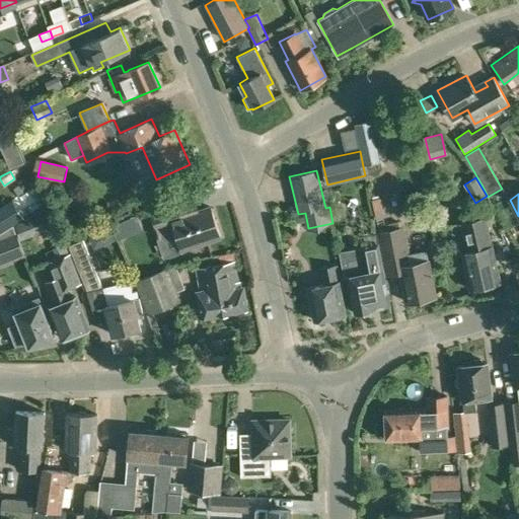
[(377,226),(386,224),(380,197),(371,199),(377,226)]
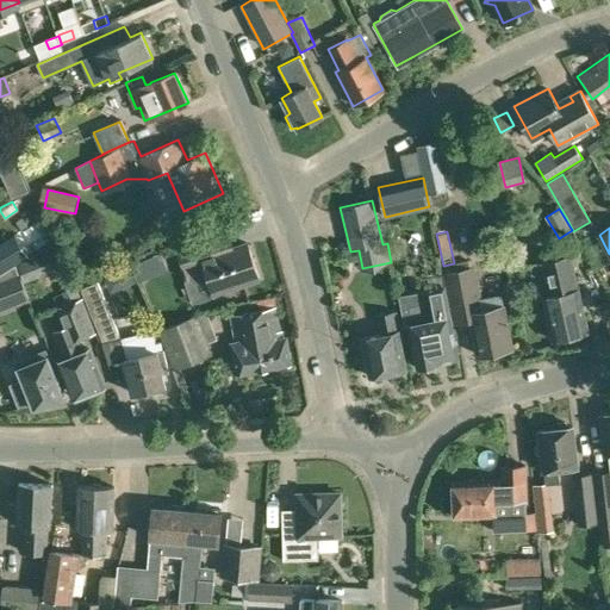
[(0,243),(0,271),(26,256),(13,236),(0,243)]
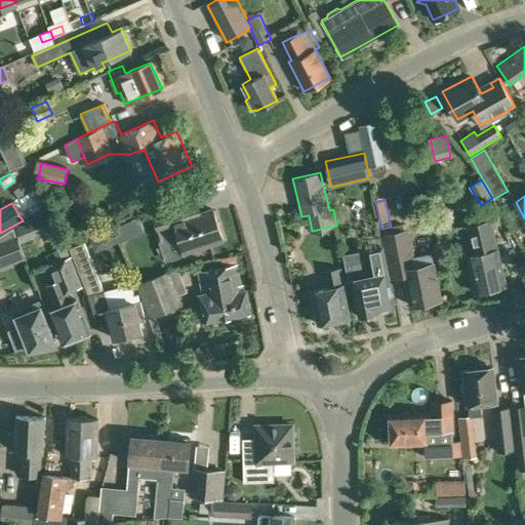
[(182,219),(178,208),(153,216),(161,241),(179,236),(185,251),(223,239),(213,209),(182,219)]
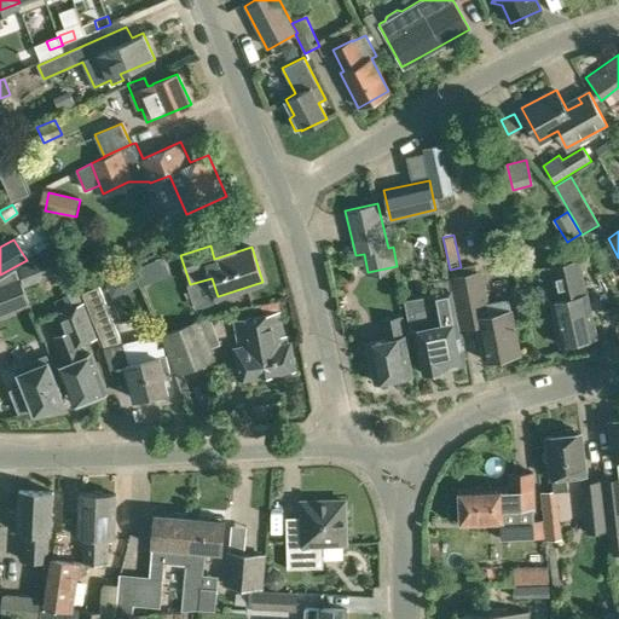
[(44,277),(35,258),(18,268),(25,285),(39,281),(39,279),(44,277)]
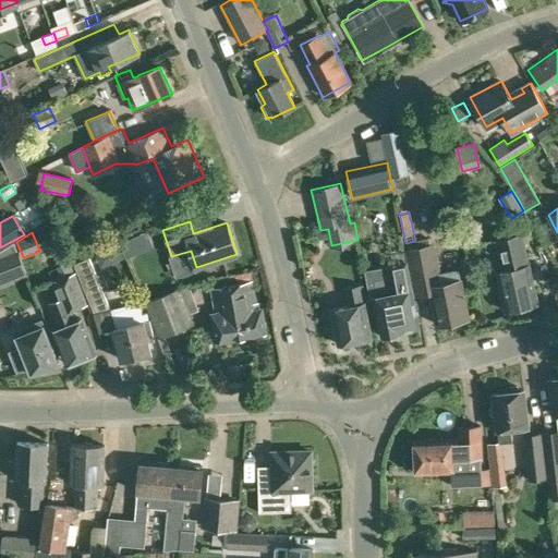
[(528,265),(521,234),(496,240),(502,270),(496,271),(505,312),(537,304),(529,264),(528,265)]
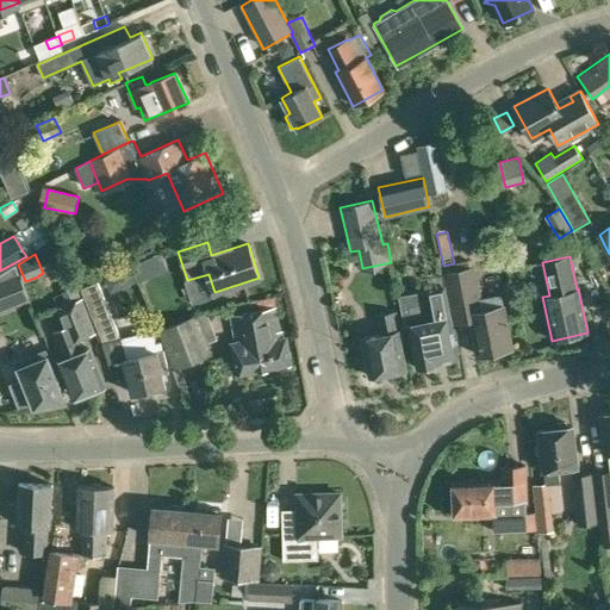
[(446,285),(444,285),(453,325),(471,322),(477,355),(511,348),(502,293),(481,297),(475,267),(471,267),(470,261),(454,263),(443,266),(444,273),(442,273),(446,285)]
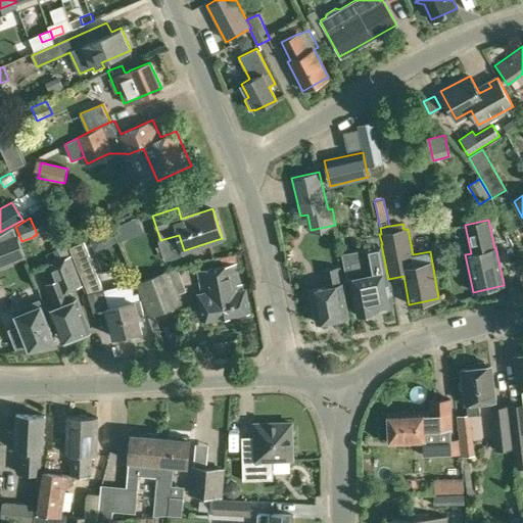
[(0,269),(27,258),(25,252),(17,235),(0,241),(0,269)]
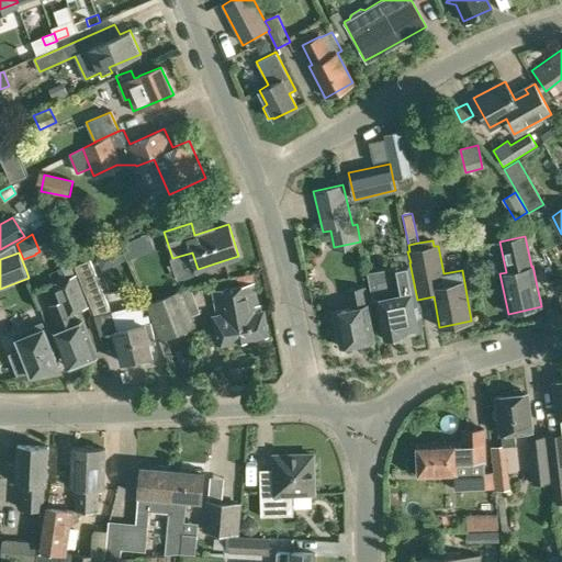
[(109,280),(135,269),(128,253),(102,263),(109,280)]
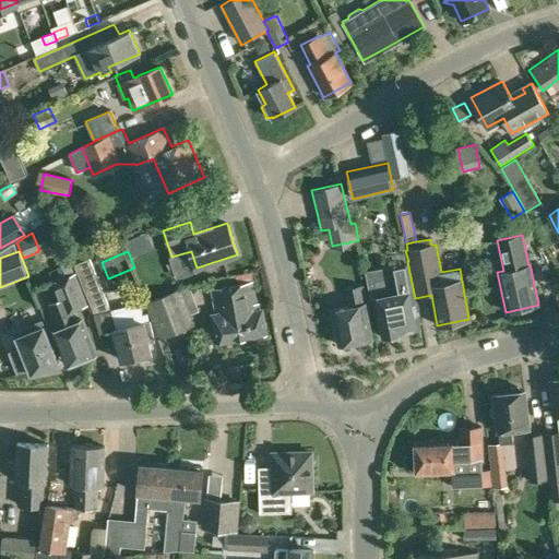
[(97,275),(91,258),(74,264),(96,316),(111,310),(99,283),(102,282),(99,274),(97,275)]
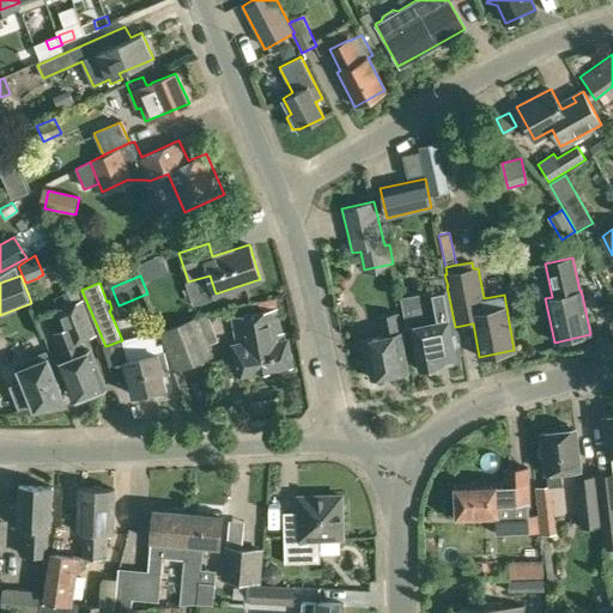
[(453,327),(455,327),(447,286),(428,290),(434,321),(411,326),(419,369),(424,368),(428,371),(436,370),(436,365),(442,365),(441,362),(459,359),(453,327)]
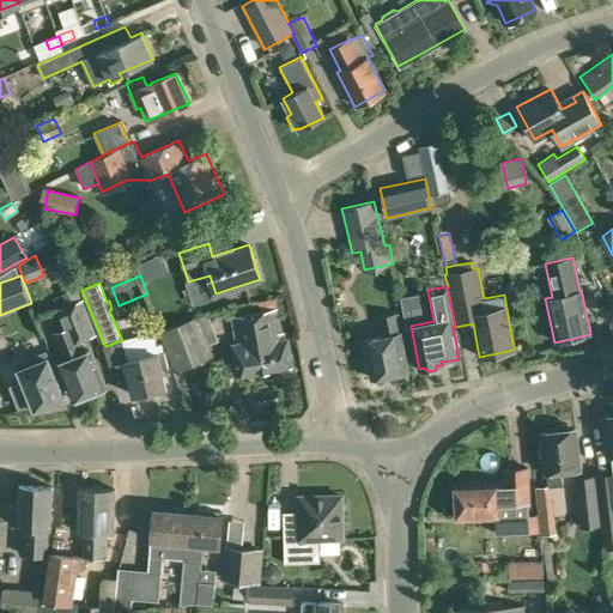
[(65,328),(53,332),(65,359),(59,362),(73,398),(102,386),(89,350),(80,353),(76,340),(96,332),(83,301),(58,310),(65,328)]
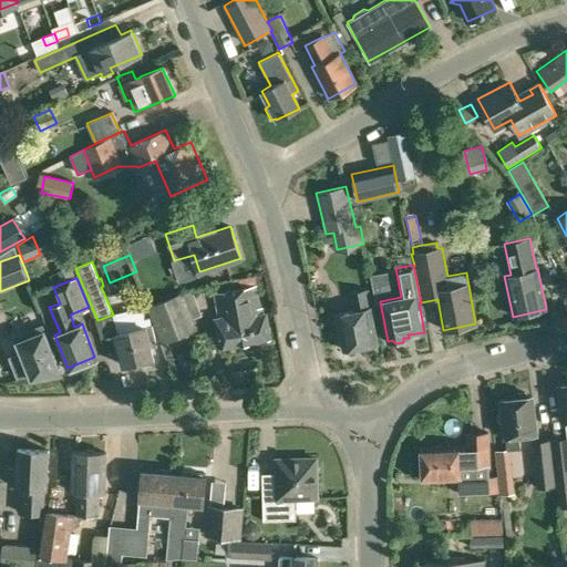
[(260,315),(255,285),(215,292),(219,318),(215,319),(219,347),(269,338),(266,313),(260,315)]
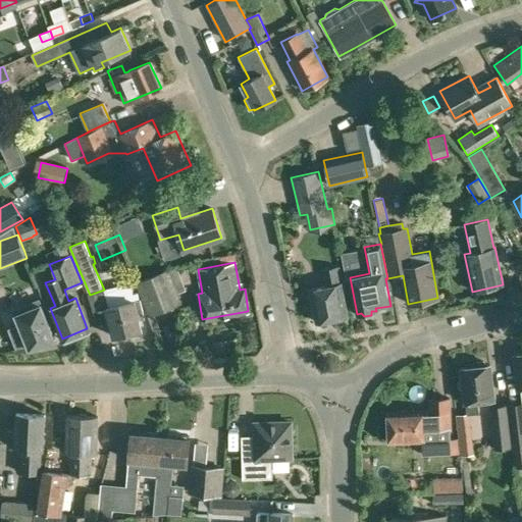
[(338,281),(336,267),(322,270),(325,286),(309,290),(315,322),(346,316),(340,281),(338,281)]
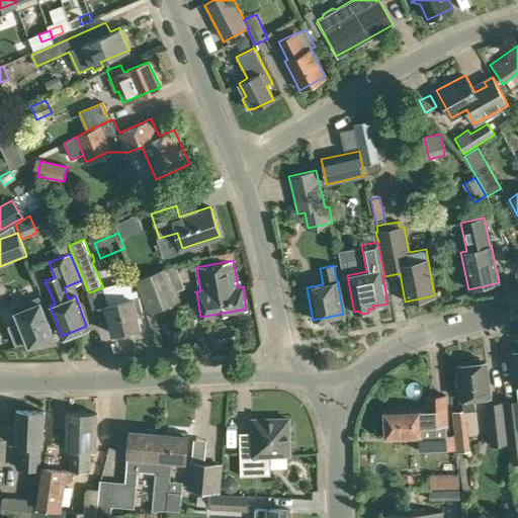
[(149,314),(181,300),(167,267),(136,279),(135,279),(149,314)]
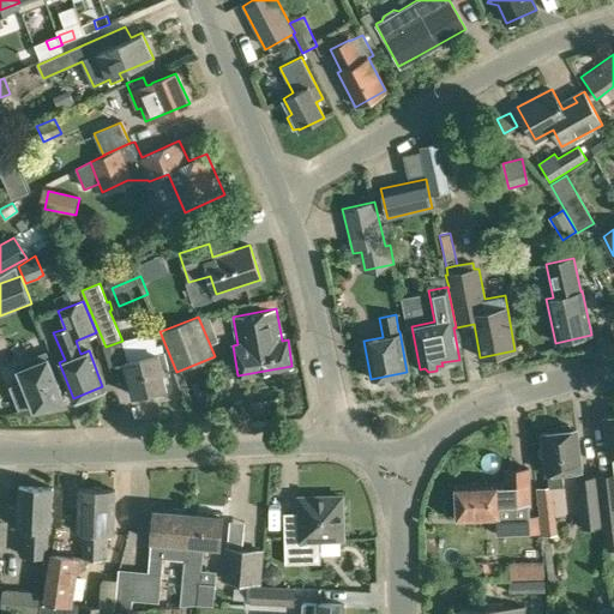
[(134,395),(167,386),(154,336),(122,344),(127,361),(125,362),(134,395)]
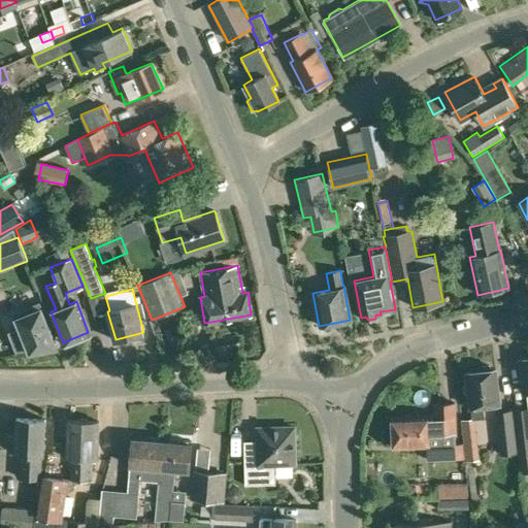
[(31,311),(29,306),(13,312),(29,352),(56,345),(40,307),(31,311)]
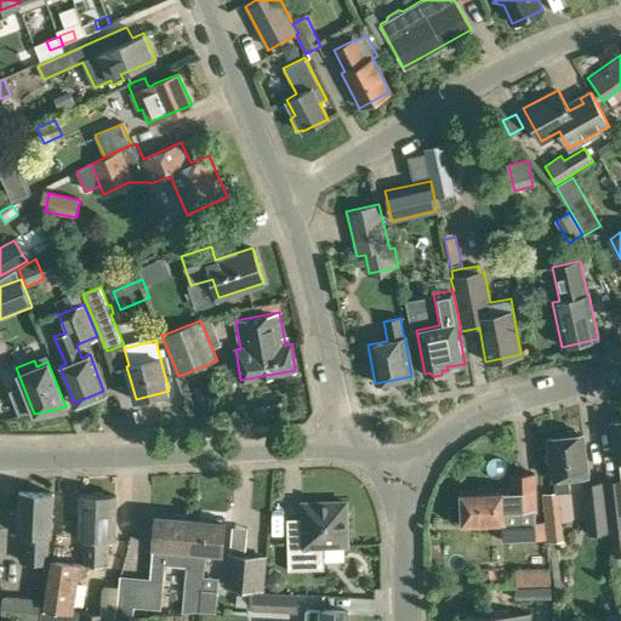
[(570,491),(569,478),(586,476),(581,434),(547,438),(552,479),(554,479),(556,493),(570,491)]
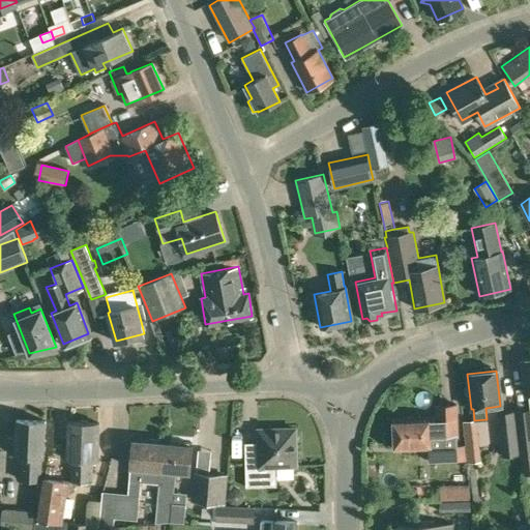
[(455,462),(453,405),(437,406),(437,419),(428,419),(428,416),(393,417),(394,447),(428,446),(428,463),(455,462)]
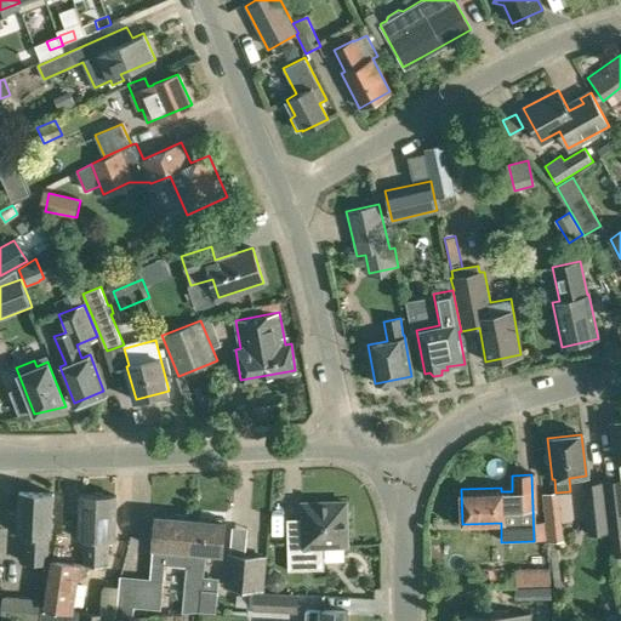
[(605,501),(609,533),(613,557),(616,557),(620,594),(620,479),(603,482),(605,501)]
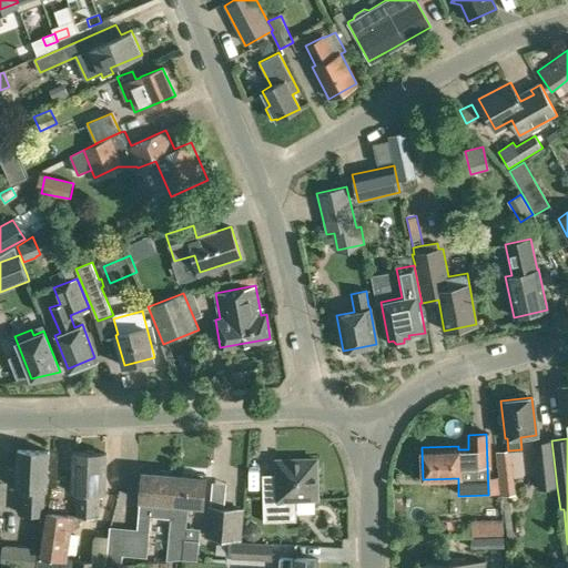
[(538,489),(557,487),(554,458),(551,440),(533,443),(538,489)]
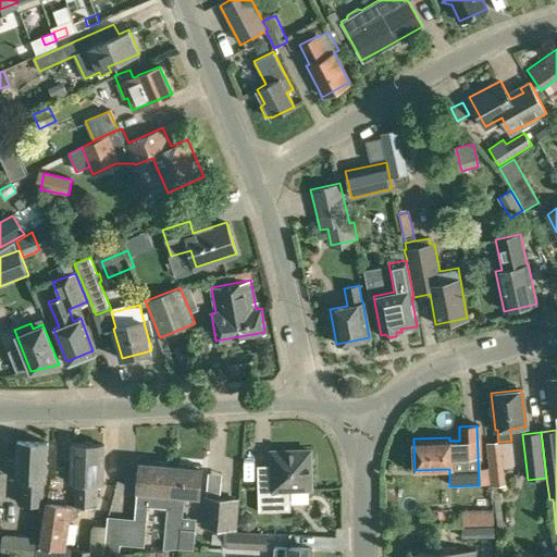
[(46,479),(47,442),(16,441),(15,478),(21,479),(21,504),(42,505),(42,479),(46,479)]
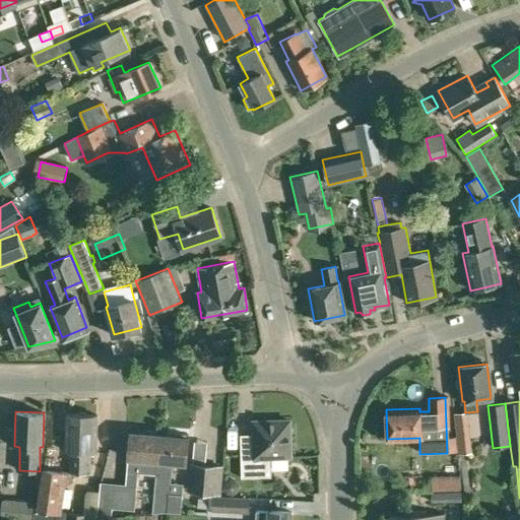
[(94,451),(95,414),(65,413),(64,450),(68,450),(68,472),(88,473),(89,451),(94,451)]
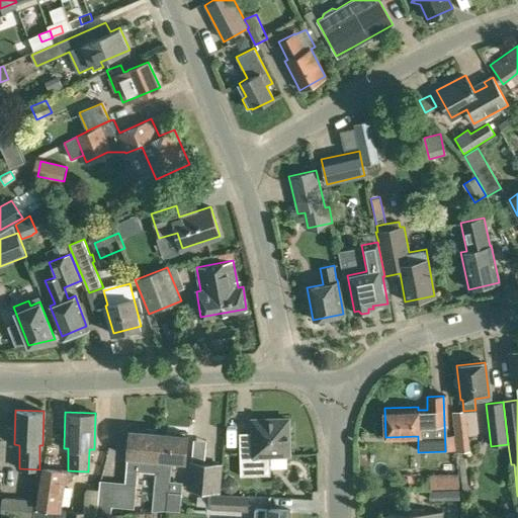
[(240,476),(270,475),(269,455),(288,455),(287,418),(252,419),(254,451),(240,451),(240,476)]
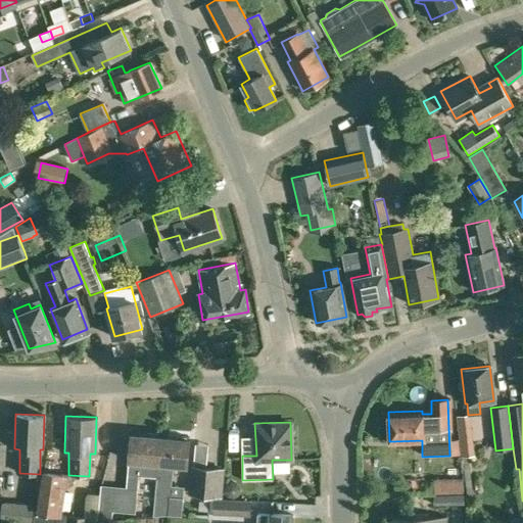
[(156,476),(159,437),(131,434),(128,461),(129,461),(126,487),(101,485),(97,522),(112,521),(112,511),(136,513),(138,489),(139,474),(156,476)]
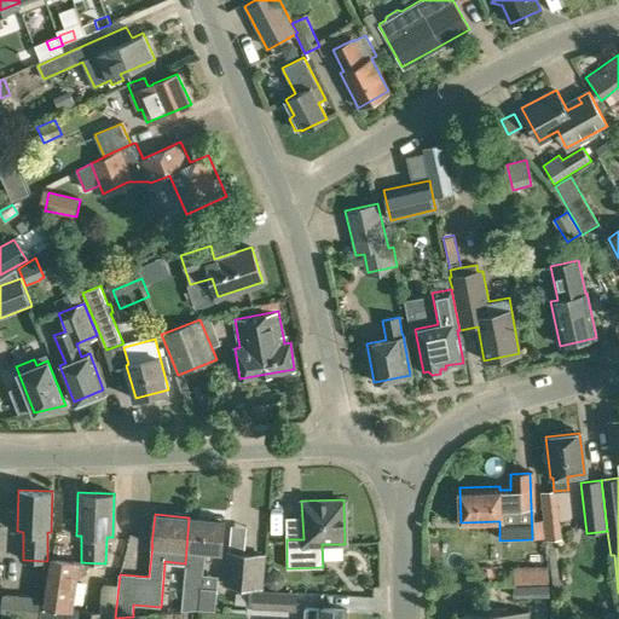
[(224,520),(189,518),(185,563),(186,563),(185,567),(183,606),(181,611),(200,609),(217,611),(218,590),(202,588),(203,574),(204,568),(206,550),(221,551),(224,520)]
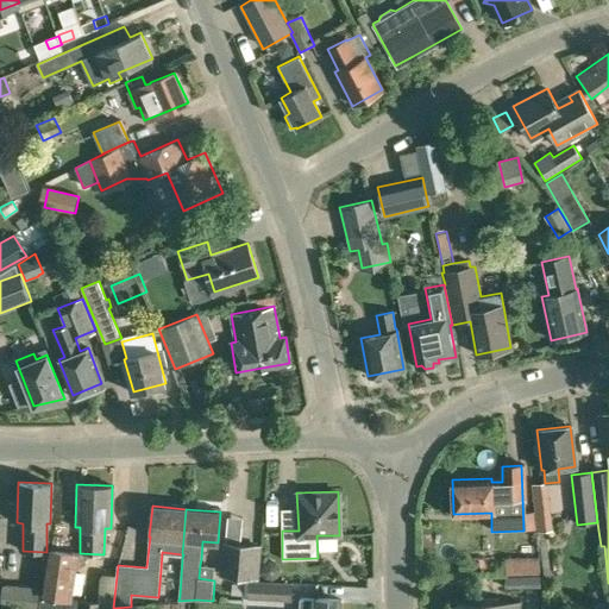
[(259,579),(262,546),(221,542),(219,577),(259,579)]
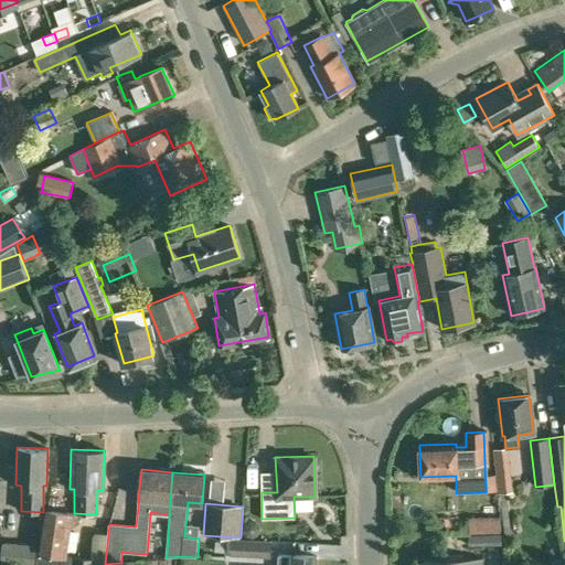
[(94,564),(96,558),(73,555),(61,554),(66,513),(48,510),(38,564),(94,564)]
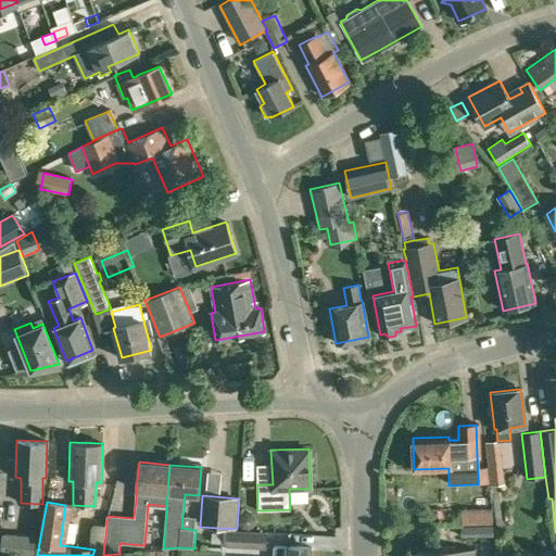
[(460,538),(476,536),(493,536),(493,526),(460,526),(460,538)]
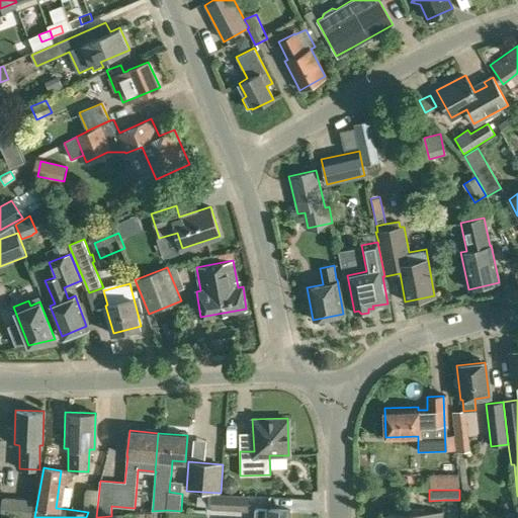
[(249,511),(249,496),(211,495),(210,509),(249,511)]
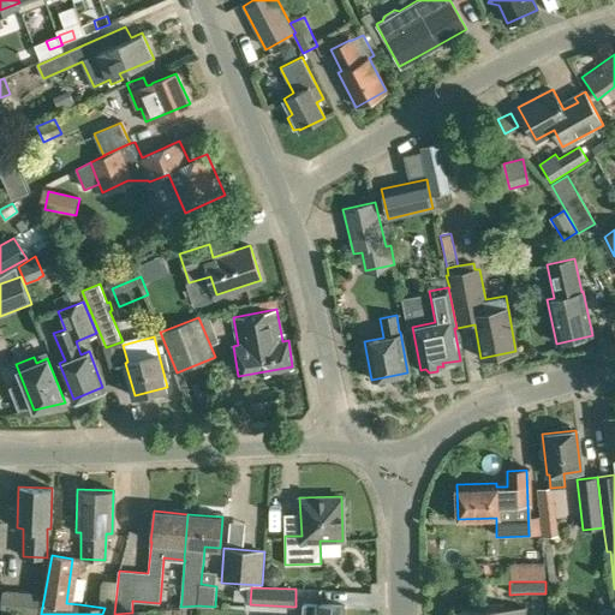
[(37,614),(41,599),(41,596),(39,592),(3,591),(0,614),(37,614)]
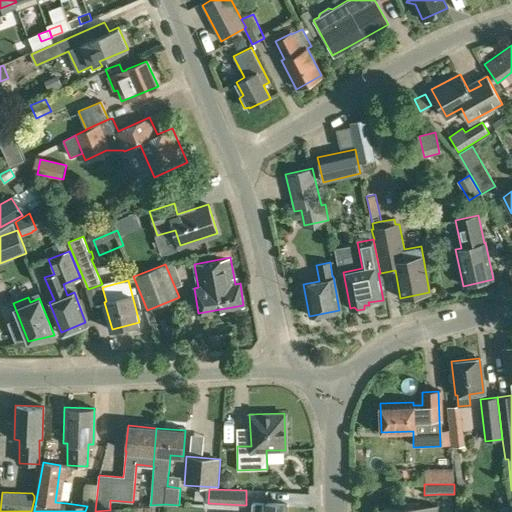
[(286,511),(287,504),(265,503),(265,504),(253,503),(252,511),(286,511)]
